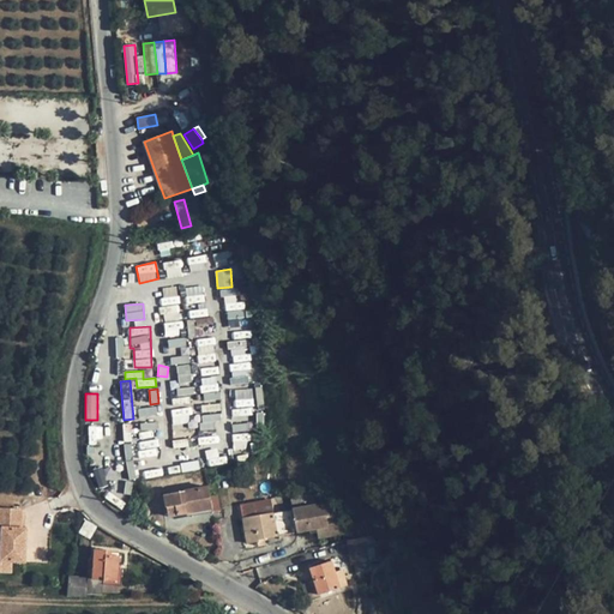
[(139,417),(157,416),(157,407),(138,409),(139,417)]
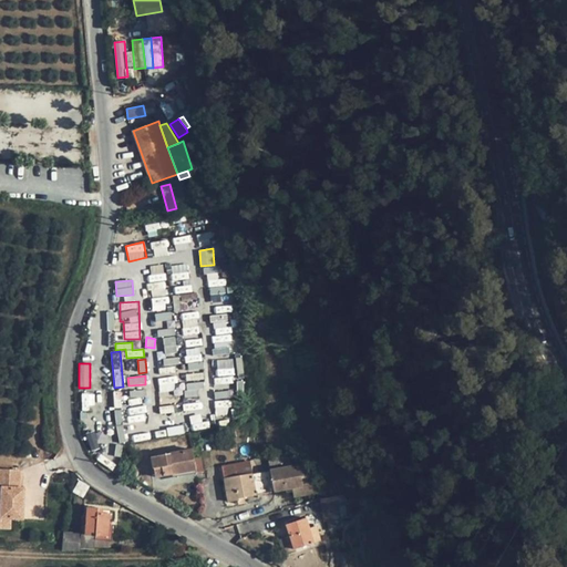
[(145,389),(127,392),(130,404),(147,400),(145,389)]
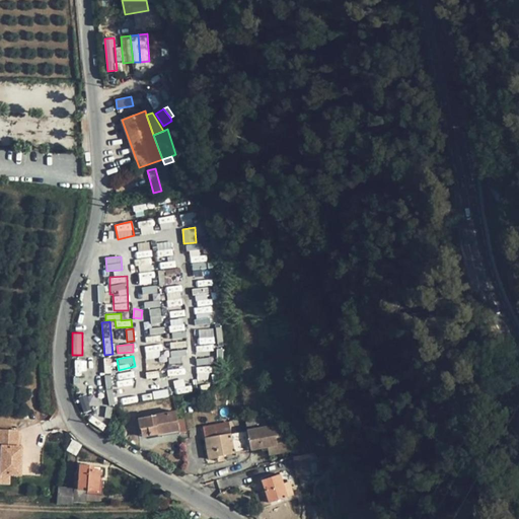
[(75,374),(87,374),(86,359),(74,360),(75,374)]
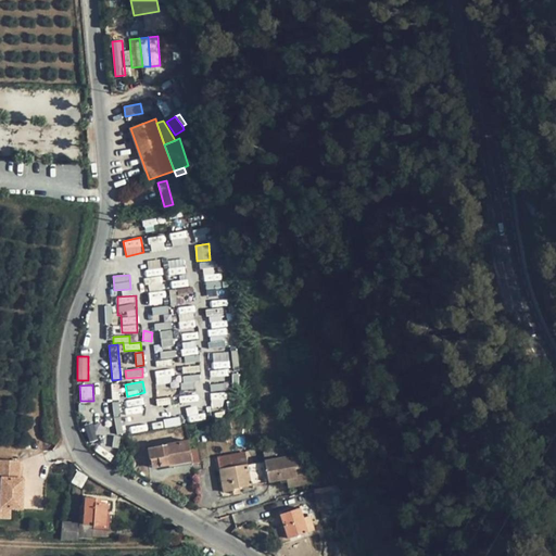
[(239,426),(237,417),(237,415),(228,417),(230,428),(239,426)]
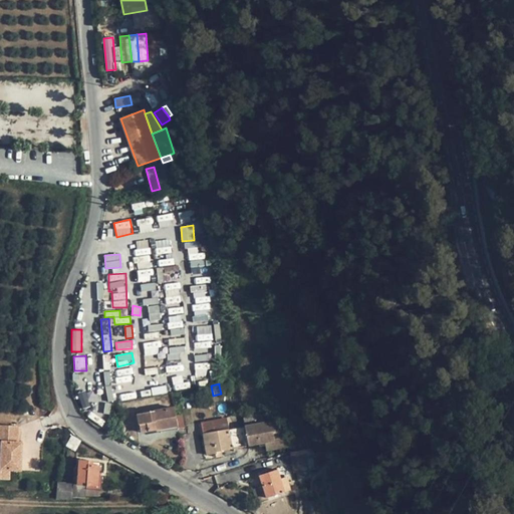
[(230,383),(219,386),(221,394),(231,392),(230,383)]
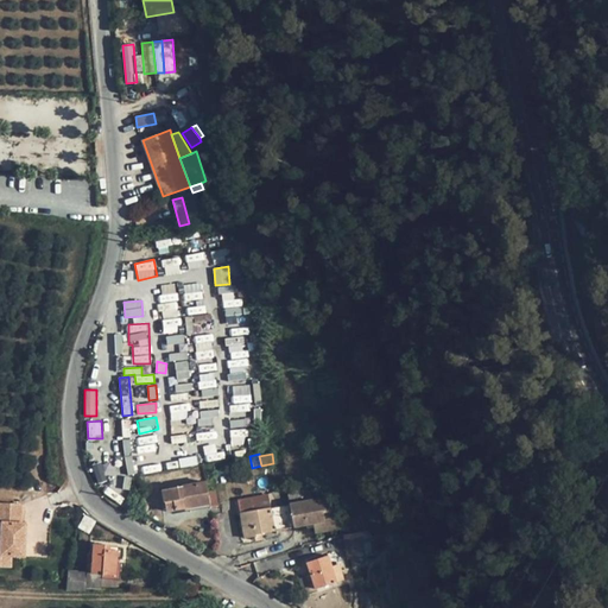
[(207,482),(163,491),(165,502),(173,501),(176,510),(210,505),(208,492),(207,482)]
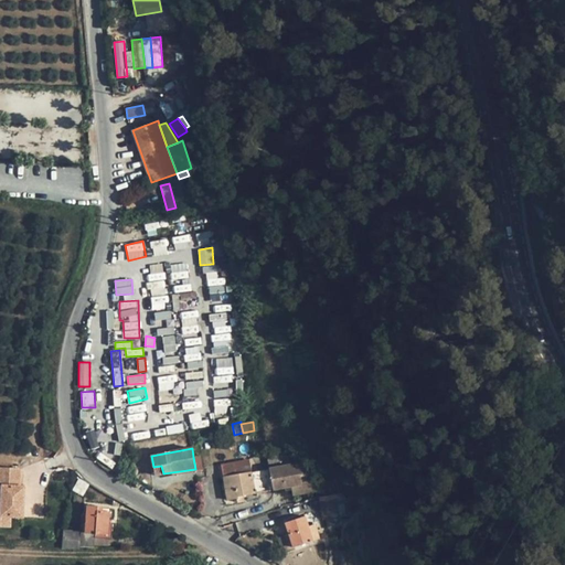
[(268,457),(270,469),(288,466),(287,454),(268,457)]
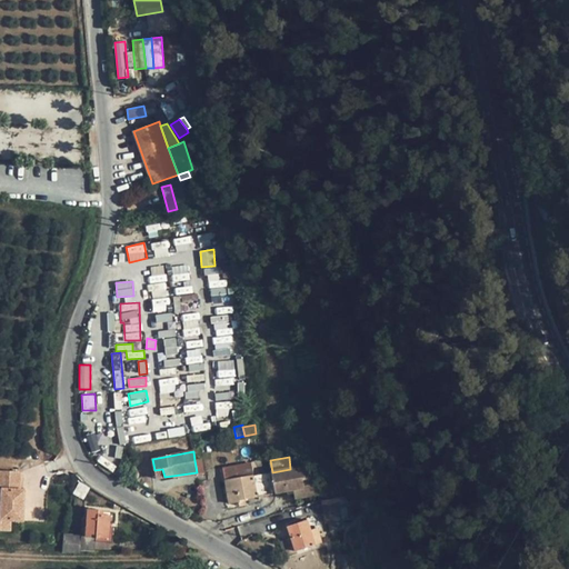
[(202,459),(195,460),(197,472),(198,475),(205,473),(202,459)]
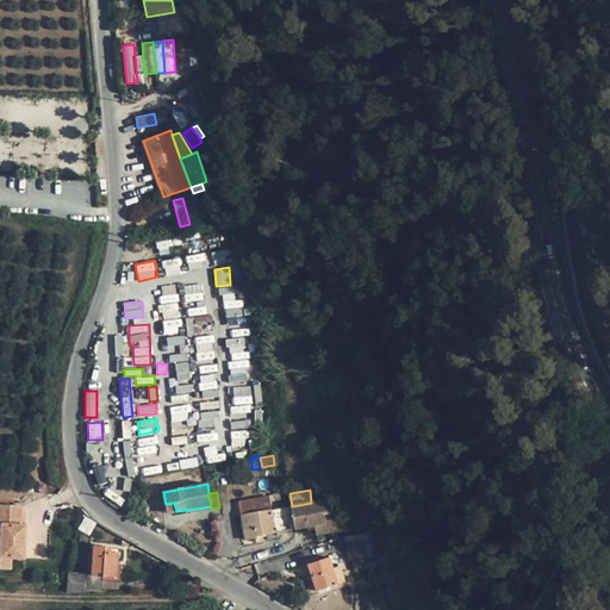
[(241,515),(272,510),(269,497),(240,502),(241,515)]
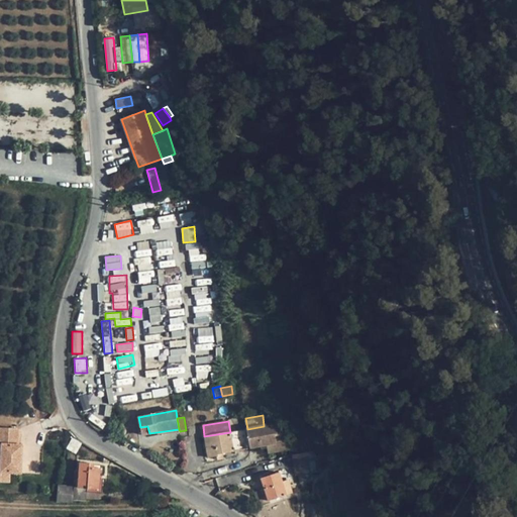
[(276,424),(264,426),(247,429),(250,447),(286,441),(284,428),(278,429),(276,424)]
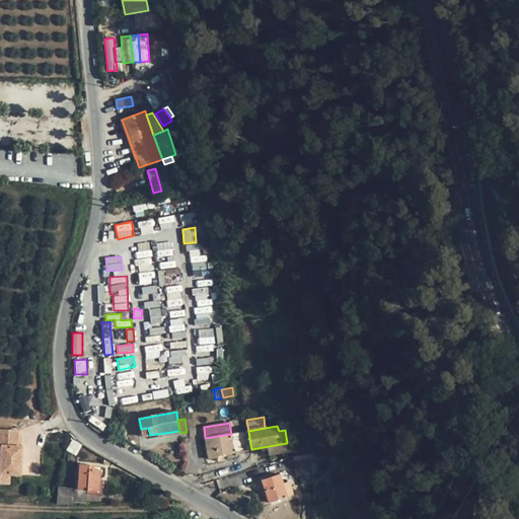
[(0,445),(1,445),(1,457),(0,471),(0,472),(9,473),(20,473),(22,446),(18,445),(19,429),(0,428),(0,445)]
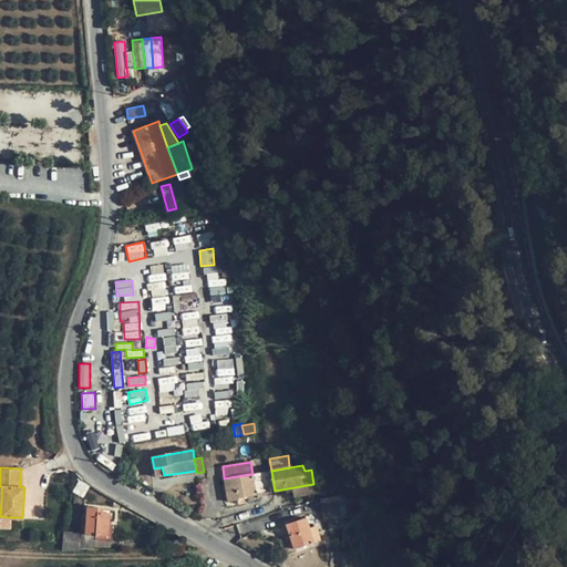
[(162,467),(154,468),(155,477),(164,475),(162,467)]
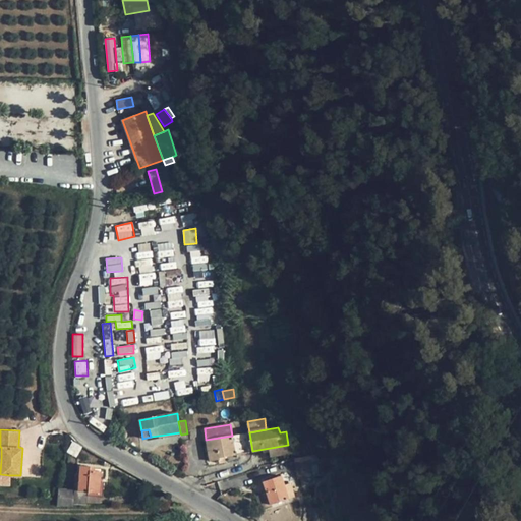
[(249,432),(232,436),(235,455),(252,451),(249,432)]
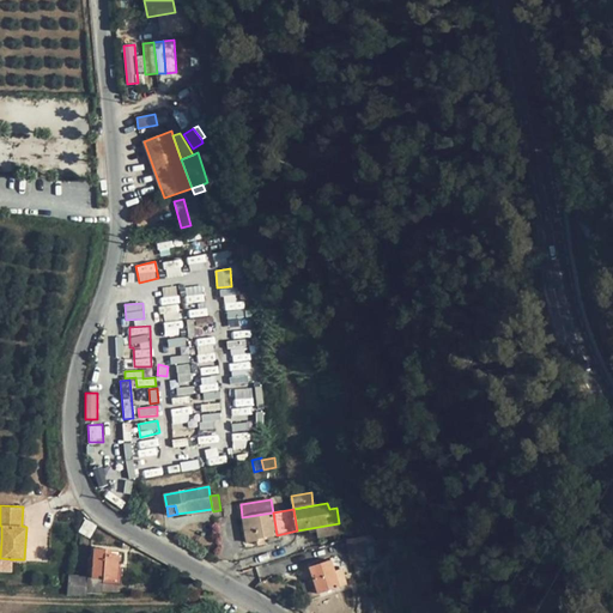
[(258,540),(256,538),(263,536),(277,535),(273,513),(242,517),(247,542),(258,540)]
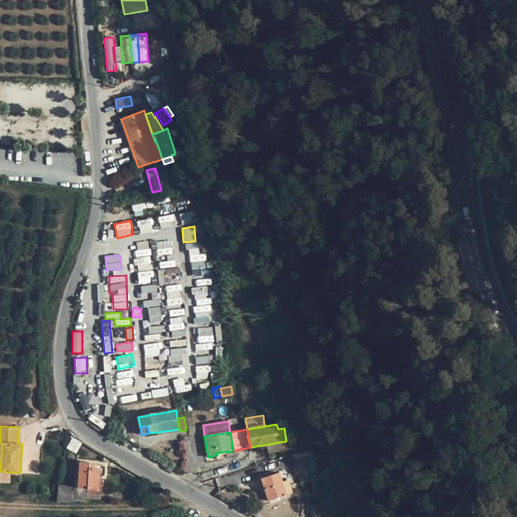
[(309,462),(307,452),(292,454),(294,464),(309,462)]
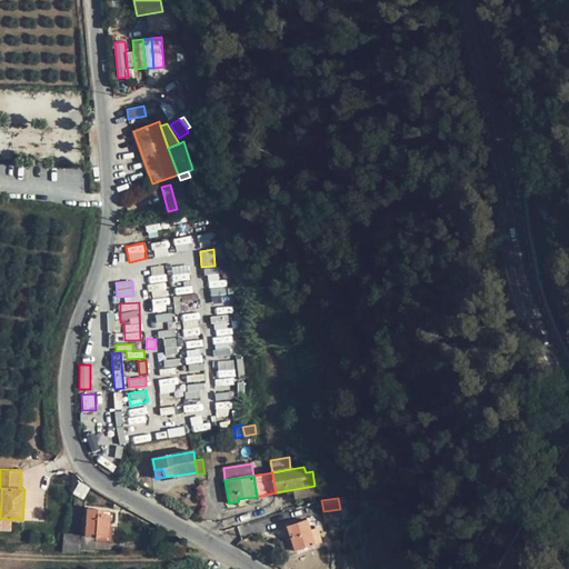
[(10,519),(0,518),(0,517),(1,501),(0,500),(0,529),(10,530),(10,519)]
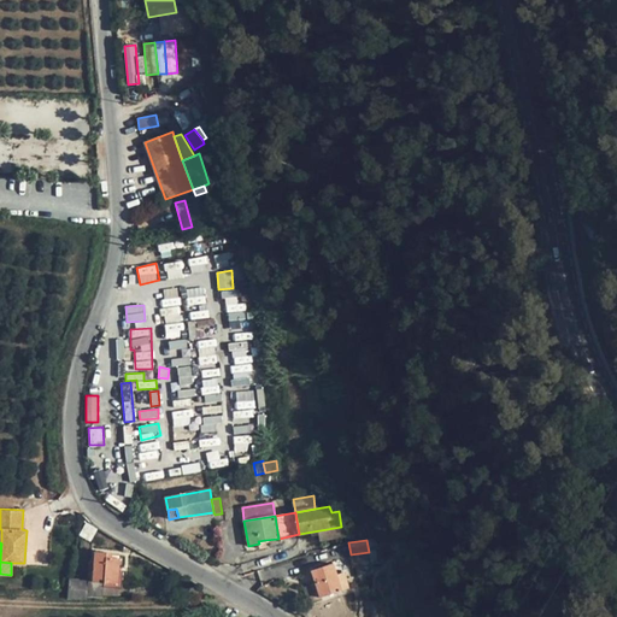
[(106,553),(95,552),(93,582),(118,583),(119,559),(106,558),(106,553)]
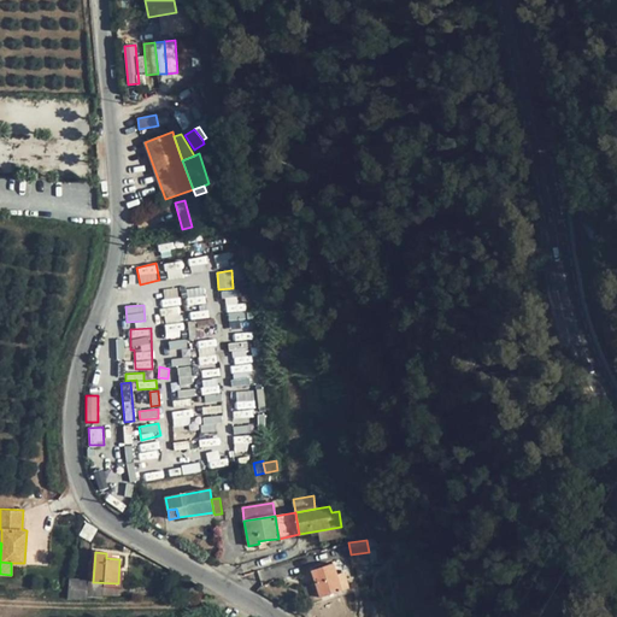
[(372,574),(369,552),(351,554),(353,566),(357,566),(358,576),(372,574)]
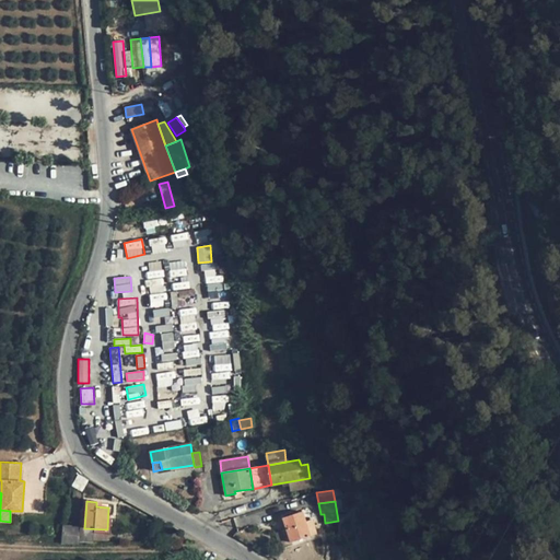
[(303,511),(282,517),(290,543),(311,536),(306,522),(303,511)]
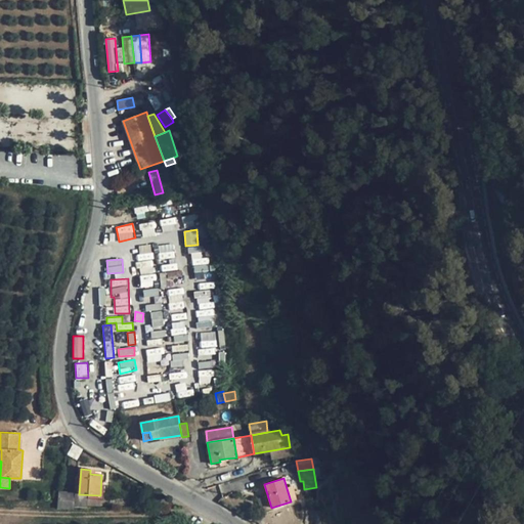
[(287,488),(291,501),(297,499),(293,486),(287,488)]
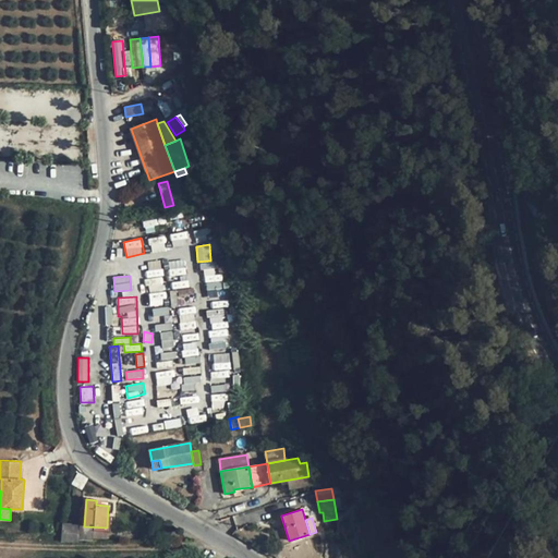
[(79,525),(62,524),(61,542),(77,543),(79,525)]
